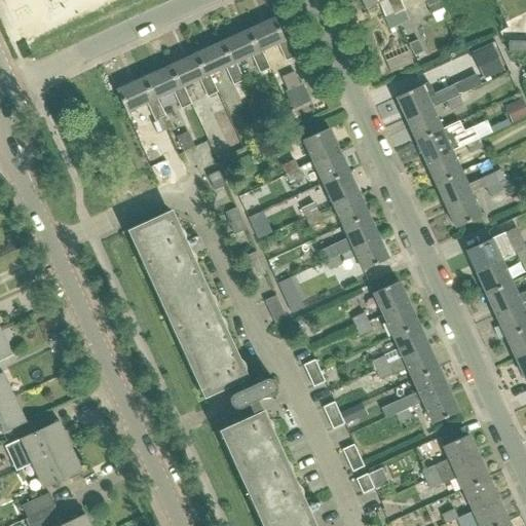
[(360,0),(364,8),(377,2),(384,17),(383,17),(388,30),(398,26),(392,13),(386,0),(360,0)]
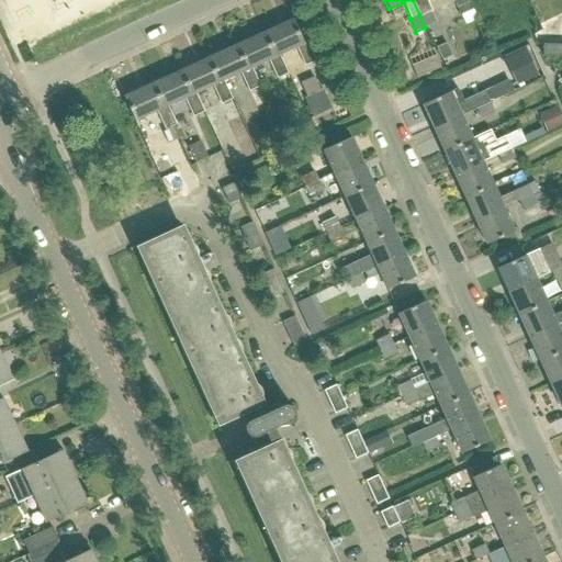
[(419,14),(425,27),(436,22),(426,0),(413,0),(419,14)]
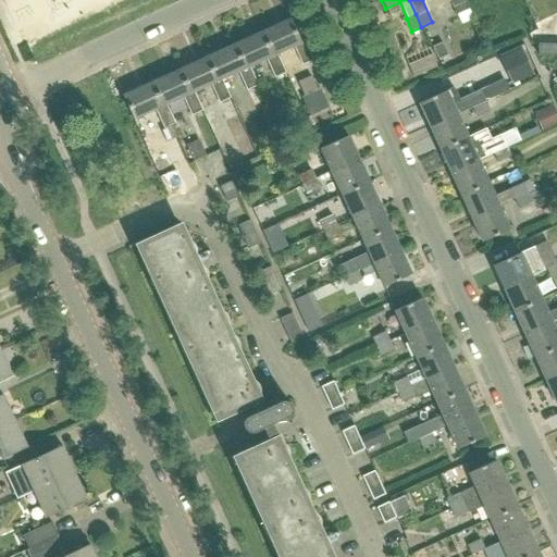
[(449,0),(460,24),(471,19),(468,10),(469,10),(463,0),(449,0)]
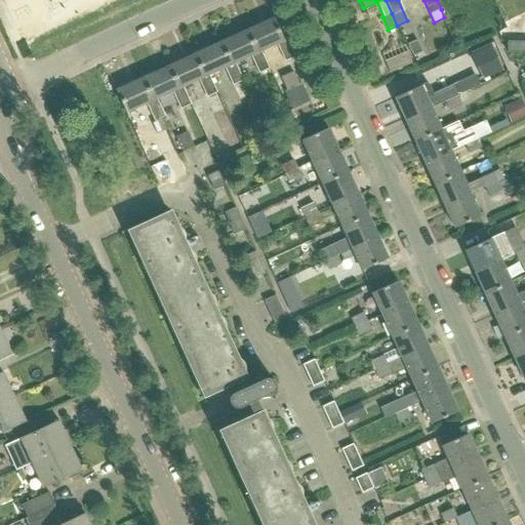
[(505,10),(506,25),(520,25),(519,9),(505,10)]
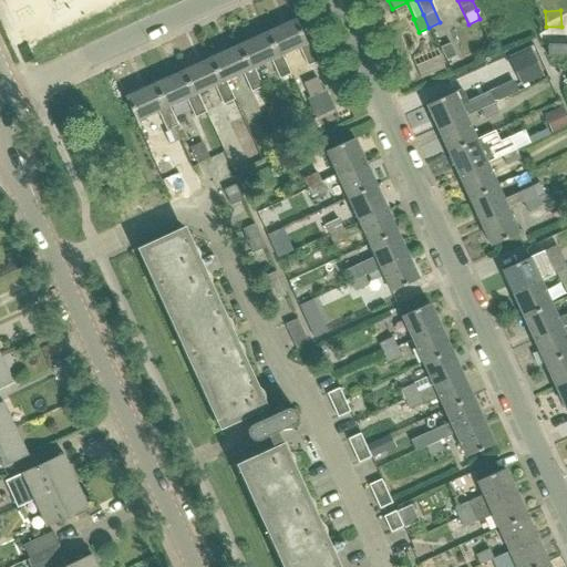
[(277,55),(281,53),(299,45),(307,64),(318,60),(309,40),(305,41),(295,18),(266,31),(277,55)]
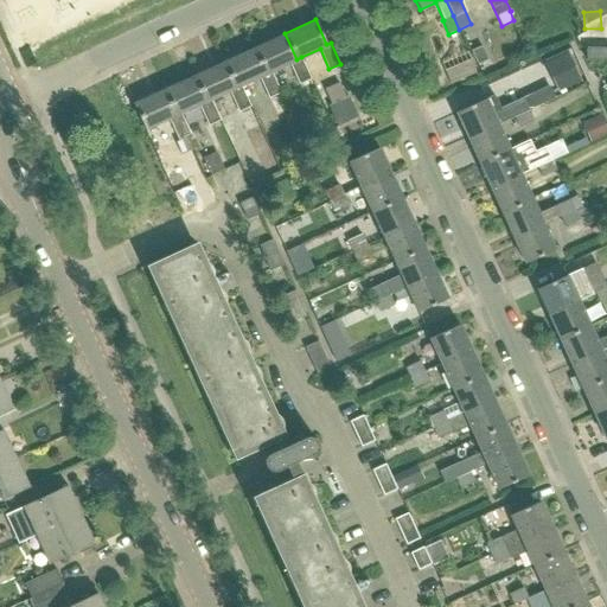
[(311,77),(301,57),(296,59),(285,33),(254,48),(266,74),(270,71),(291,63),(299,83),(311,77)]
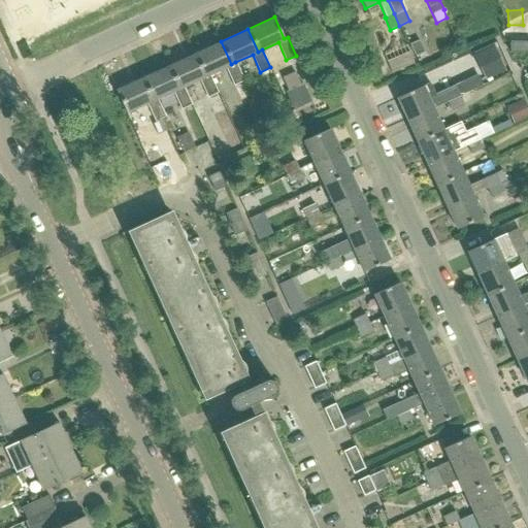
[(527,40),(508,40),(508,51),(527,51),(527,40)]
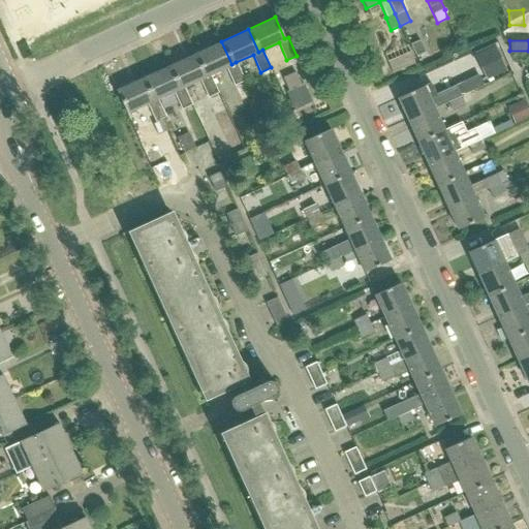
[(244,80),(236,62),(231,64),(221,41),(195,53),(206,76),(210,74),(226,67),(234,85),(235,84),(243,101),(251,97),(243,81),(244,80)]
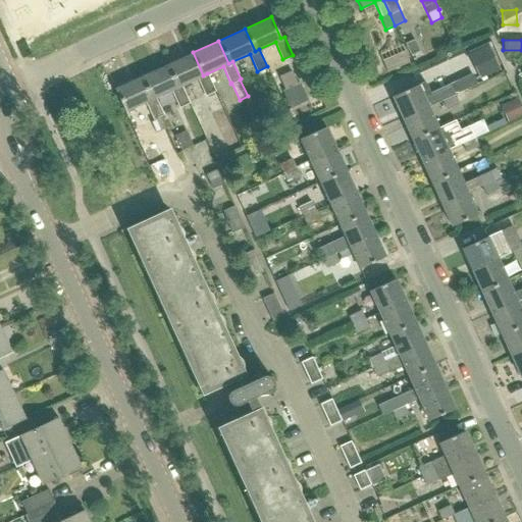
[(410,56),(420,52),(414,41),(405,45),(410,56)]
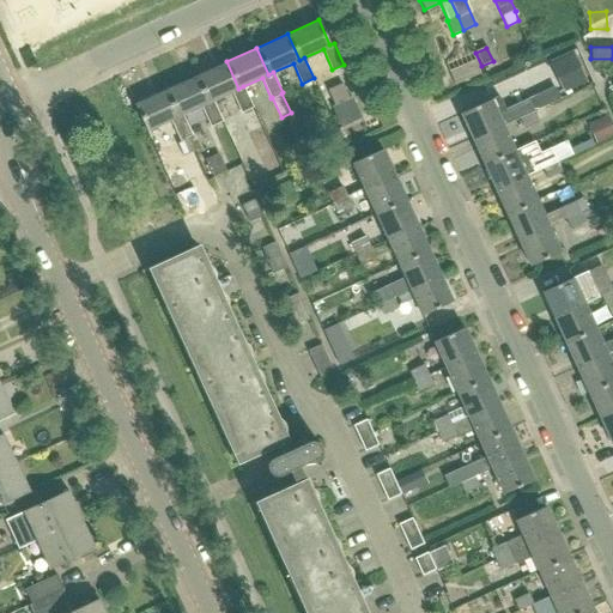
[(564,91),(587,82),(574,55),(552,65),(564,91)]
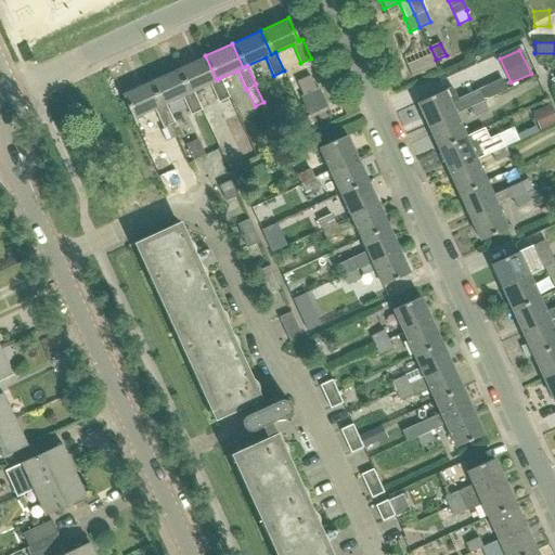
[(205,55),(178,68),(189,92),(192,91),(209,84),(218,101),(229,97),(220,78),(216,80),(205,55)]
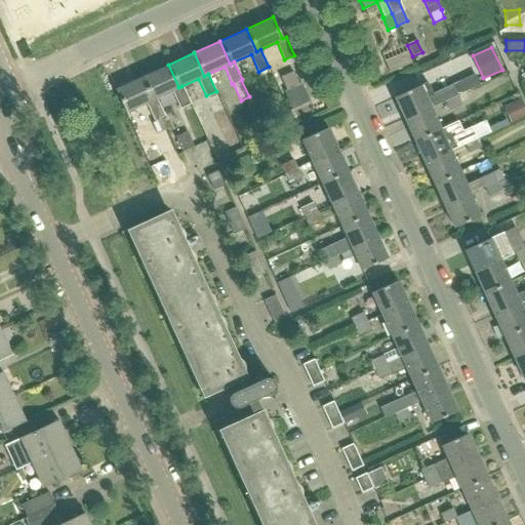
[(389,73),(411,64),(407,52),(385,62),(389,73)]
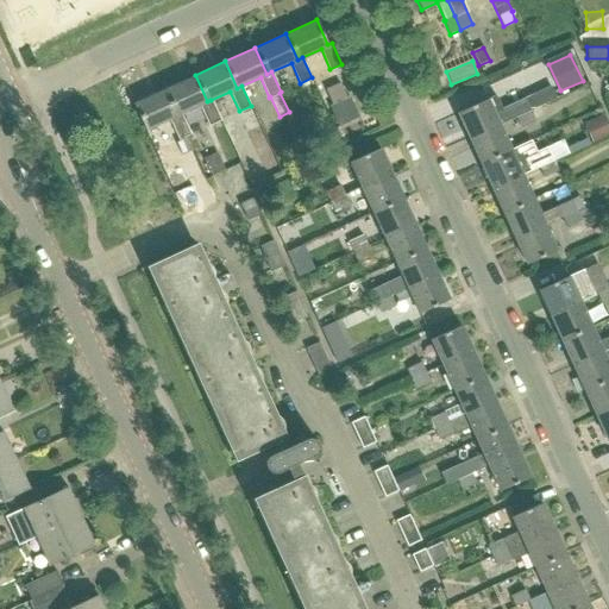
[(220,120),(211,100),(207,101),(195,75),(164,88),(176,115),(181,113),(200,105),(208,125),(220,120)]
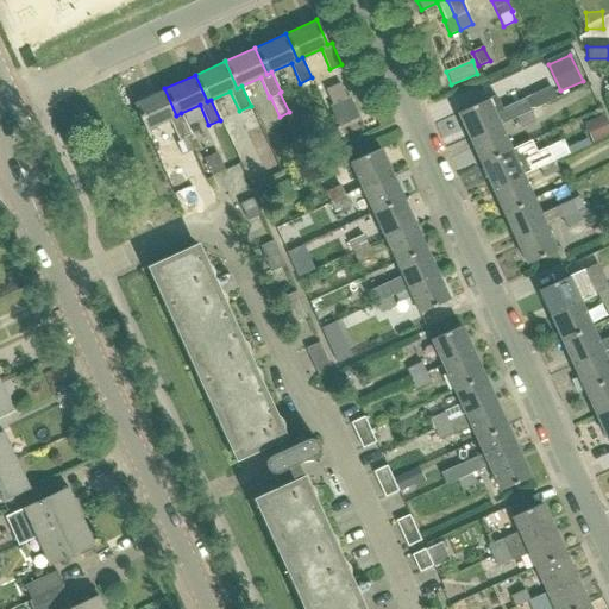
[(190,133),(181,113),(176,115),(164,88),(133,102),(145,130),(169,119),(179,139),(190,133)]
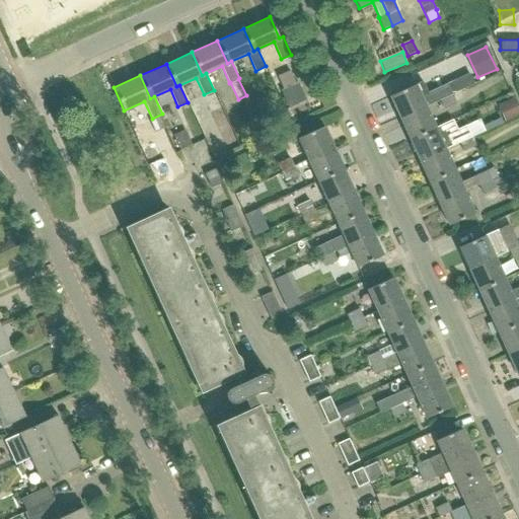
[(298,84),(281,92),(289,109),(306,101),(298,84)]
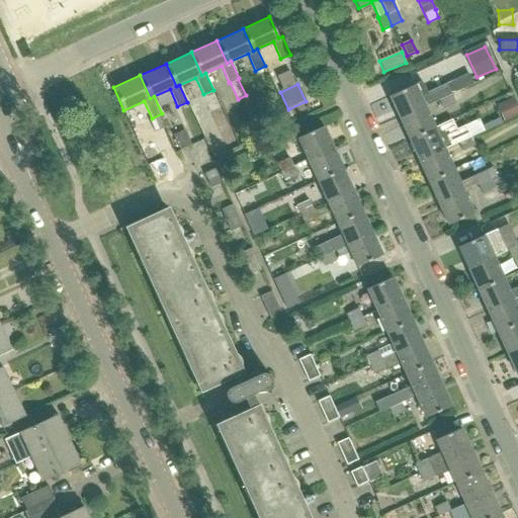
[(420,97),(415,85),(390,96),(400,118),(425,106),(438,100),(451,95),(446,85),(420,97)]
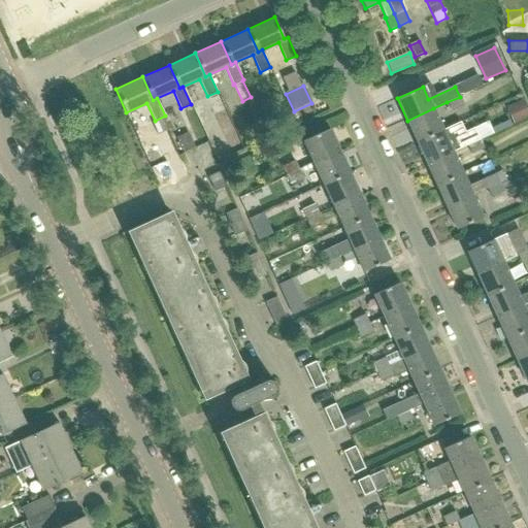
[(447,102),(451,111),(464,105),(460,96),(460,97),(447,102)]
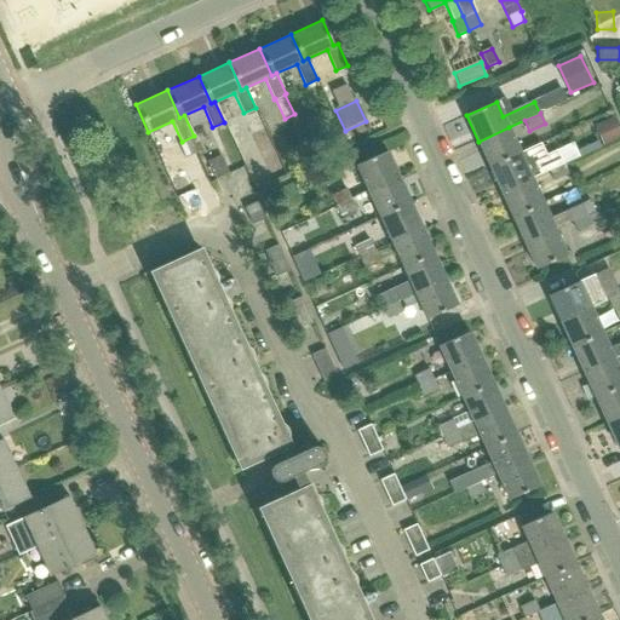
[(489,167),(520,153),(509,127),(478,142),(489,167)]
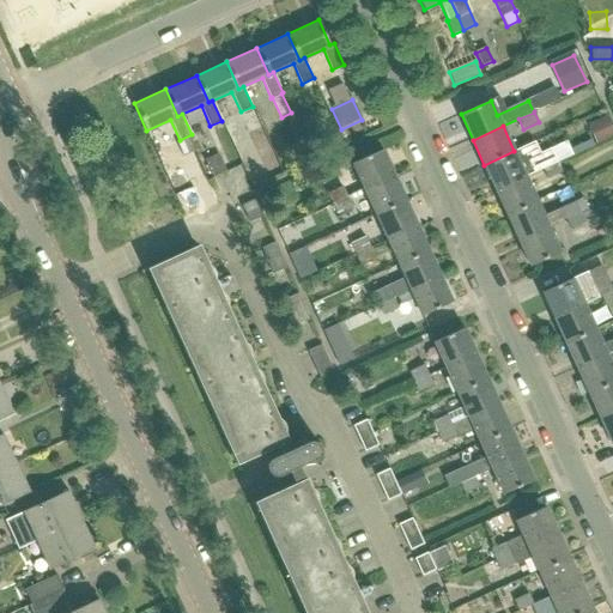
[(526,177),(542,169),(557,163),(551,151),(540,157),(534,143),(514,151),(484,165),(496,190),(526,177)]
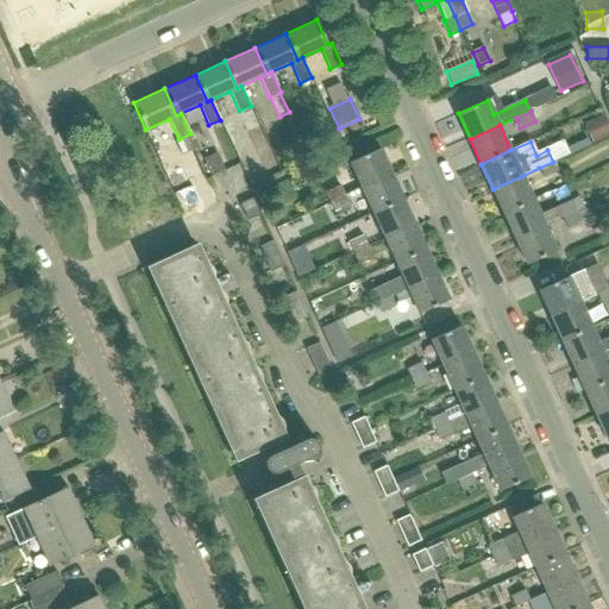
[(162,144),(149,150),(168,188),(180,183),(162,144)]
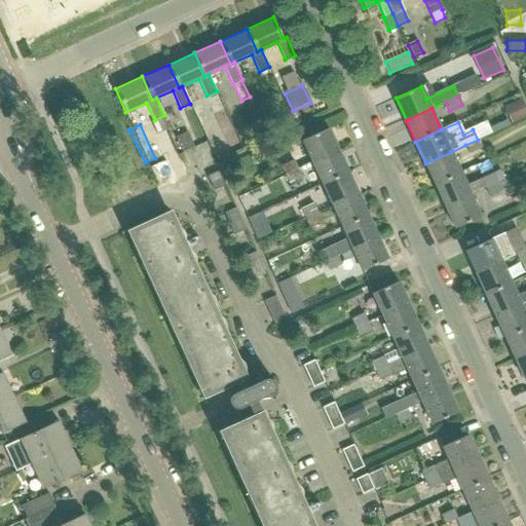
[(328,128),(302,141),(312,162),(338,151),(328,128)]
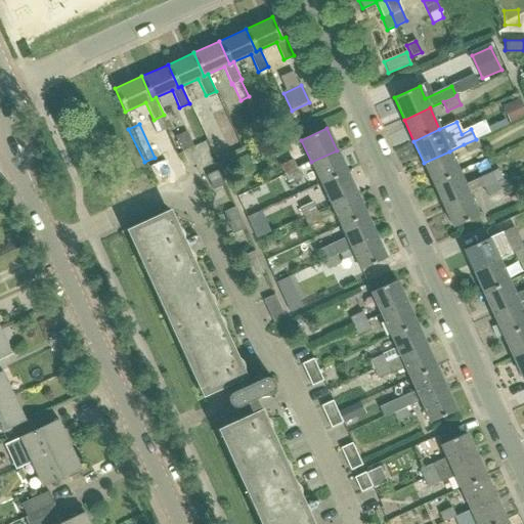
[(477,138),(476,139),(464,144),(468,154),(481,148),(477,138)]
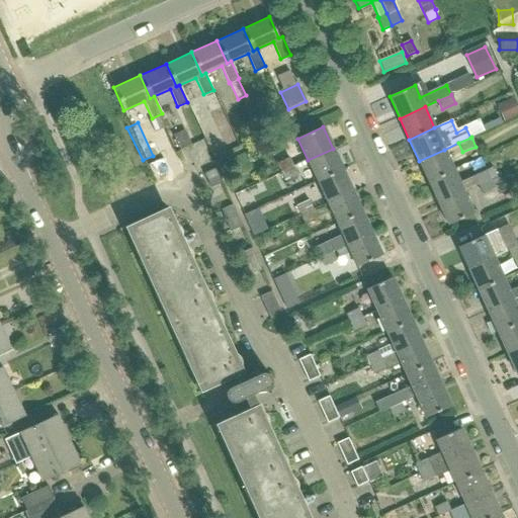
[(285,181),(312,169),(318,181),(343,170),(333,149),(308,160),(293,167),(281,172),(285,181)]
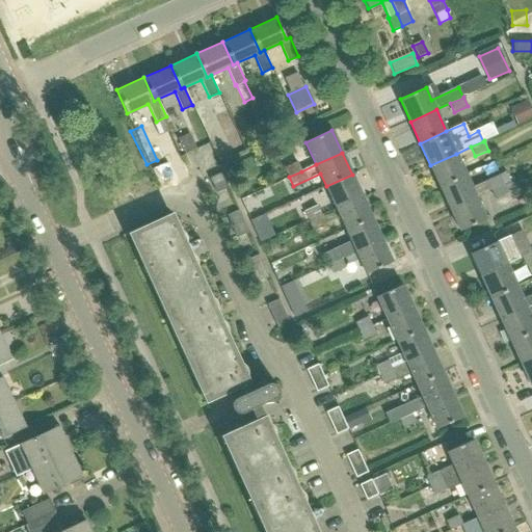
[(440,187),(466,176),(456,154),(430,165),(440,187)]
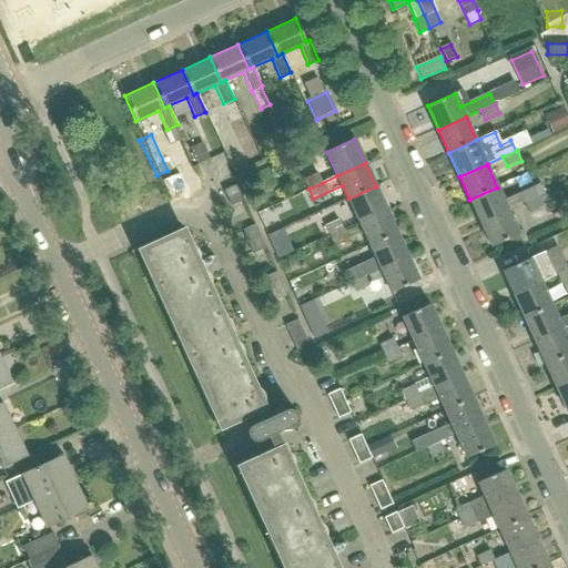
[(322,183),(317,173),(304,180),(308,189),(322,183)]
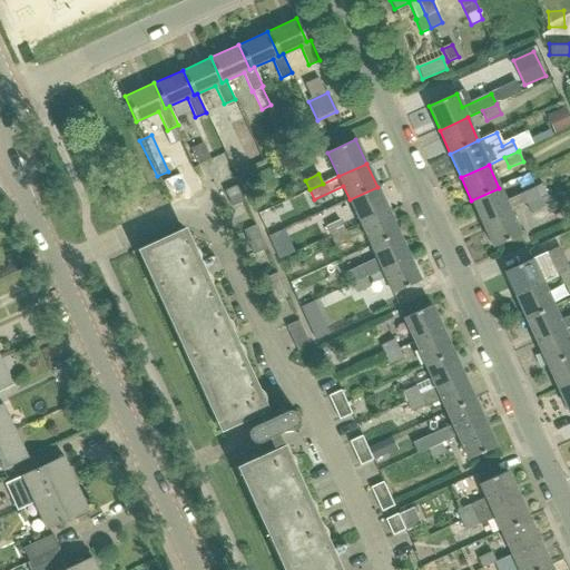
[(539,198),(546,195),(541,185),(505,202),(499,188),(471,200),(482,224),(510,212),(526,204),(539,198)]
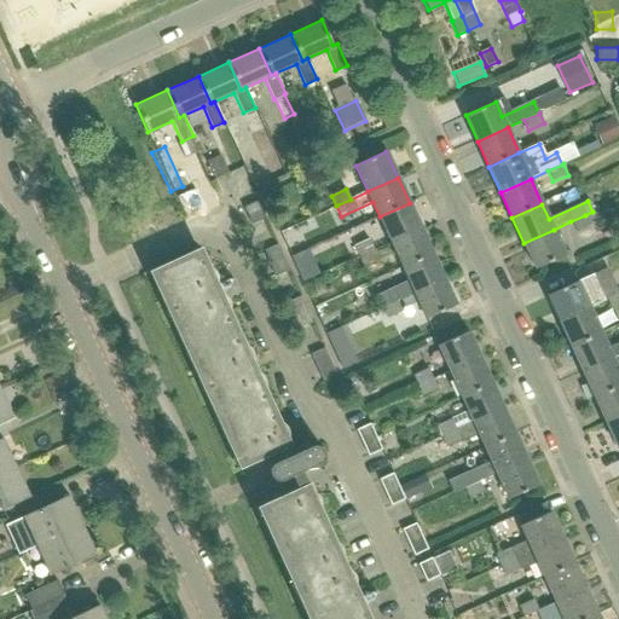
[(258,202),(244,208),(244,210),(248,217),(261,210),(258,202)]
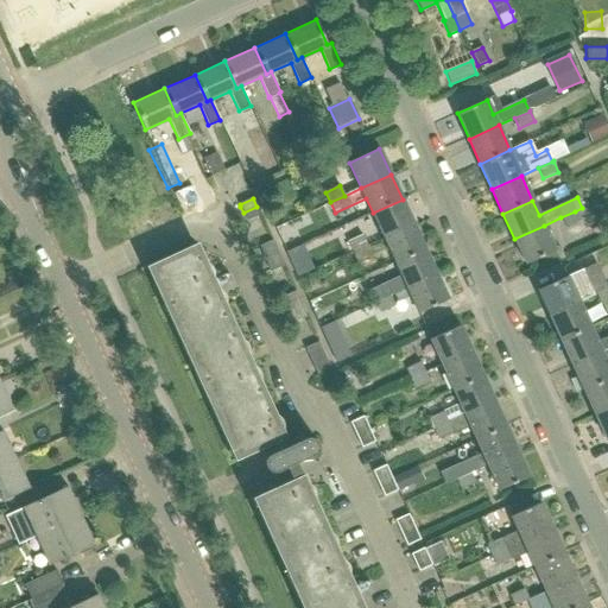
[(403,200),(373,213),(384,238),(413,225),(403,200)]
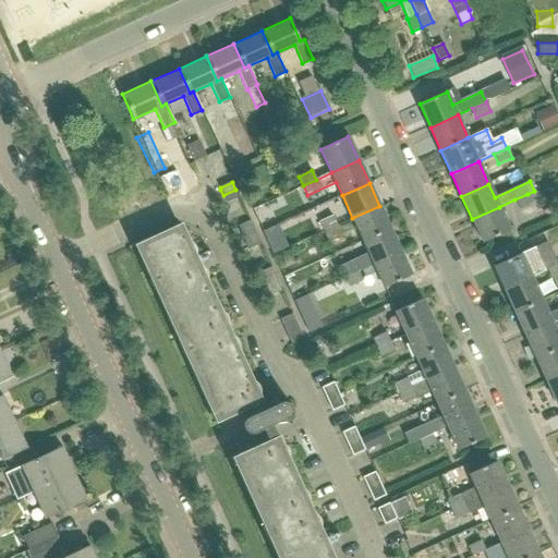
[(235,190),(223,195),(227,203),(239,197),(235,190)]
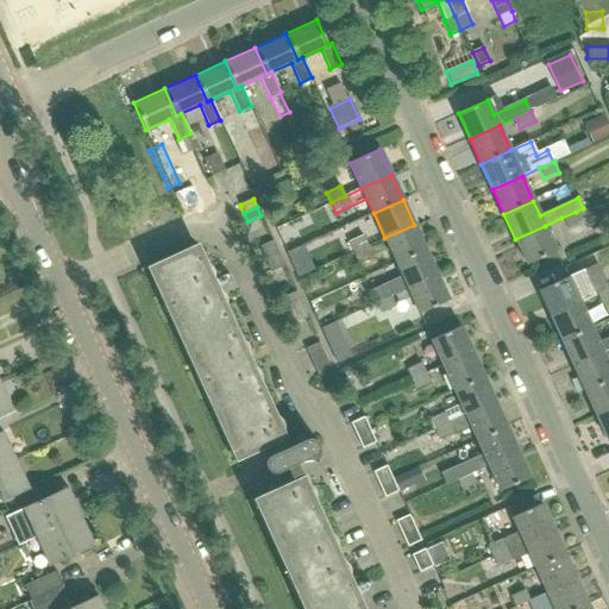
[(562,218),(566,228),(590,218),(586,208),(577,213),(576,212),(562,218)]
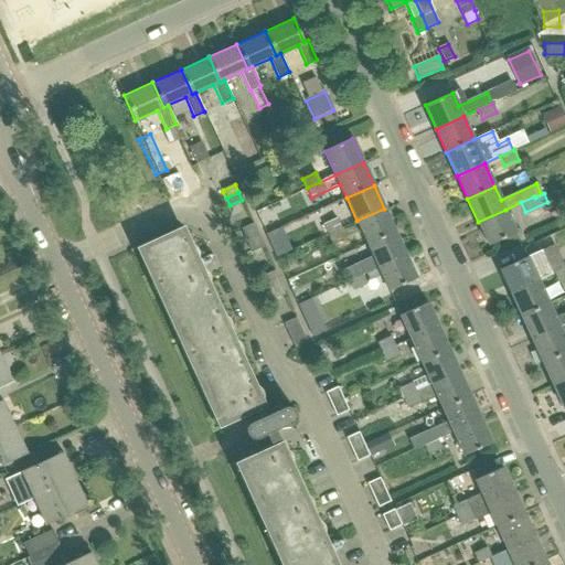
[(368,244),(395,232),(384,209),(356,221),(368,244)]
